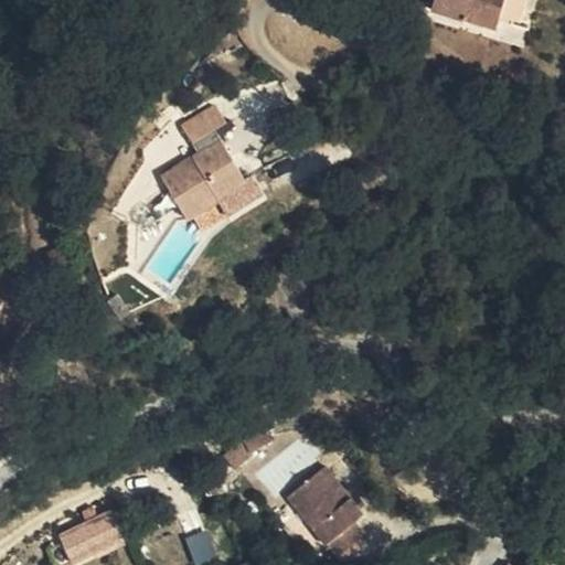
[(433,0),(430,10),(496,30),(503,0),(433,0)]
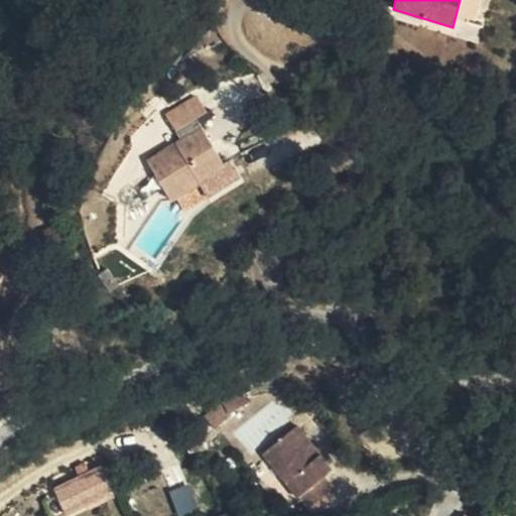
[(224,163),(201,127),(196,118),(206,112),(198,98),(168,116),(181,138),(147,159),(157,176),(149,182),(154,189),(162,184),(171,201),(200,183),(208,196),(241,174),(231,158),(224,163)]
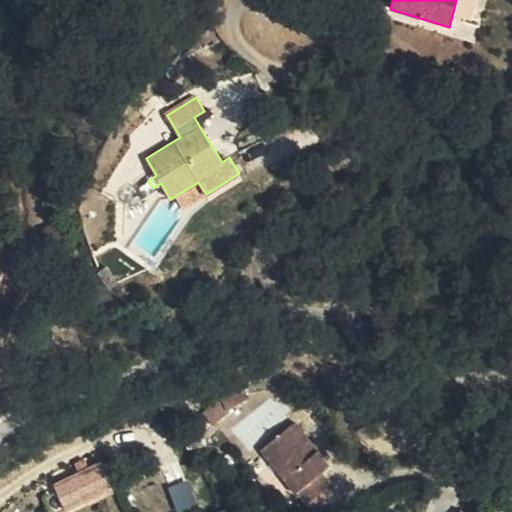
[(180,215),(208,199),(206,194),(198,182),(170,199),(178,214),(180,215)]
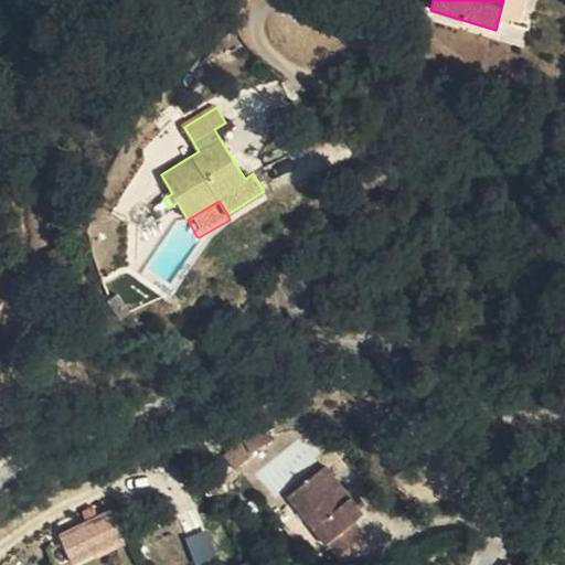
[(117,294),(108,300),(121,319),(129,312),(117,294)]
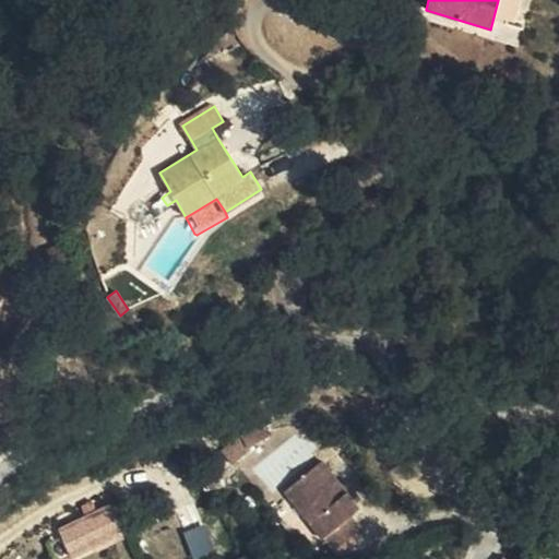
[(265,438),(264,436),(260,425),(242,433),(248,445),(265,438)]
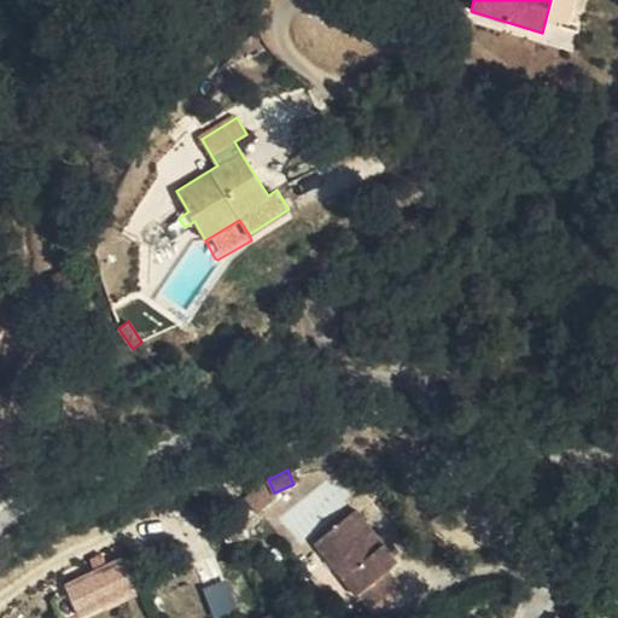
[(257,514),(260,512),(277,497),(274,493),(268,479),(267,478),(244,497),(257,514)]
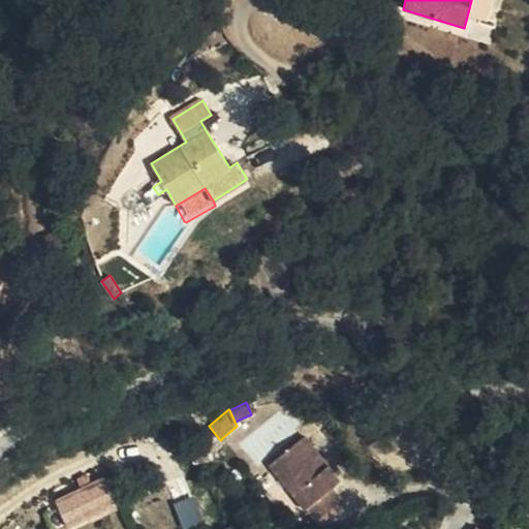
[(305,436),(269,465),(305,509),(307,508),(319,524),(345,504),(332,489),(340,481),(305,436)]
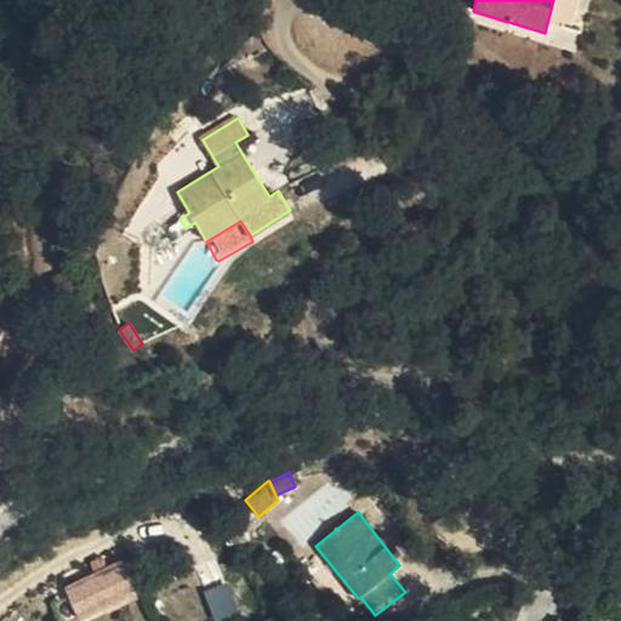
[(67,594),(77,620),(87,620),(102,615),(141,599),(127,569),(67,594)]
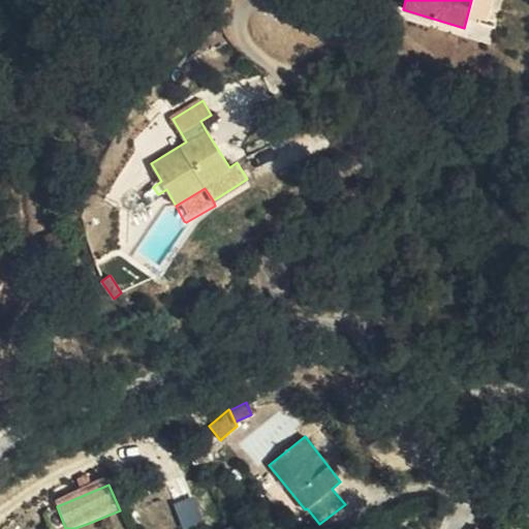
[(118,517),(116,512),(87,524),(89,528),(118,517)]
